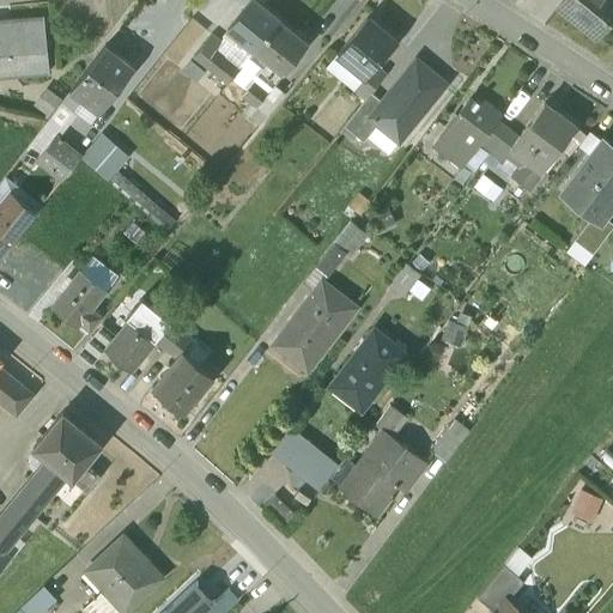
[(279,19),(255,0),(252,0),(229,29),(229,30),(224,36),(225,37),(235,44),(240,38),(254,50),(279,19)]
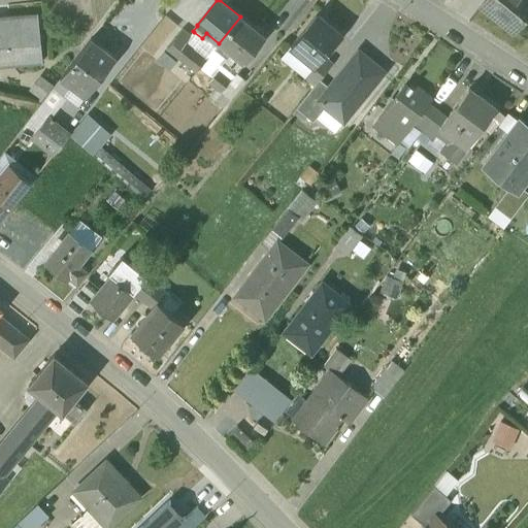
[(527,0),(485,0),(482,5),(514,30),(527,11),(527,0)]
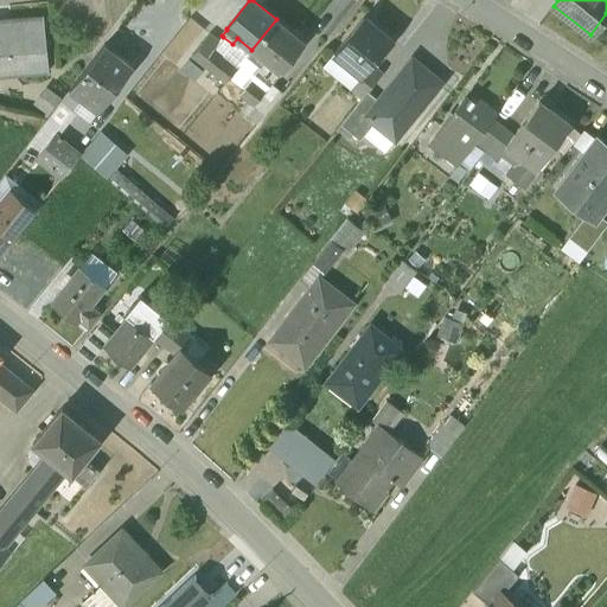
[(44,19),(11,21),(11,26),(0,27),(0,76),(50,72),(44,19)]
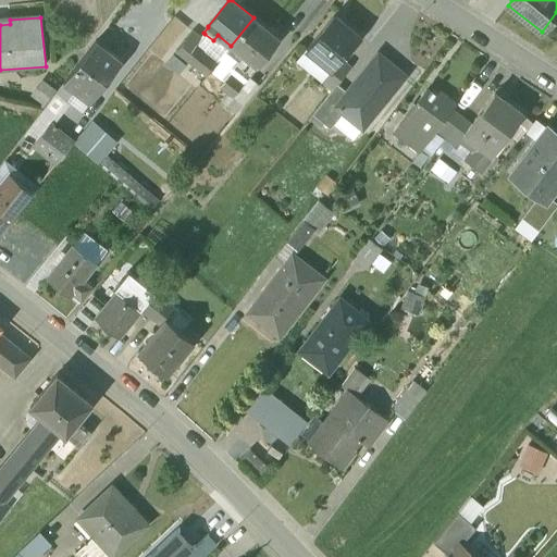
[(280,39),(254,17),(231,46),(257,67),(280,39)]
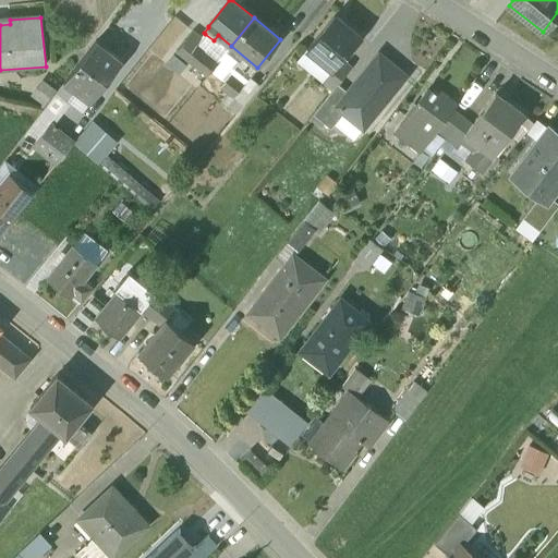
[(361,39),(334,19),(307,51),(332,72),(334,73),(341,63),(361,39)]
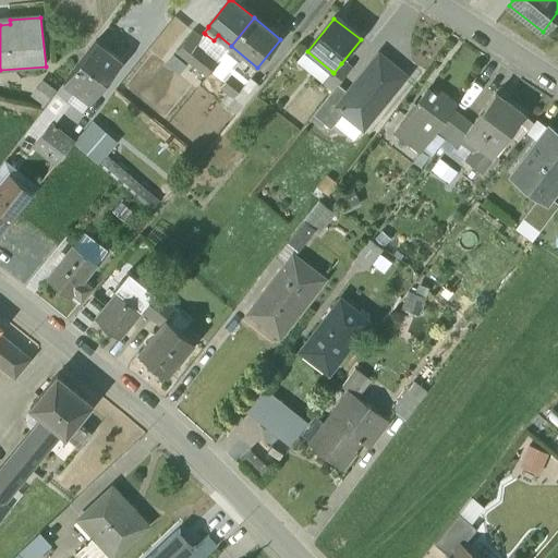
[(202,38),(193,32),(177,51),(191,63),(202,50),(208,43),(202,38)]
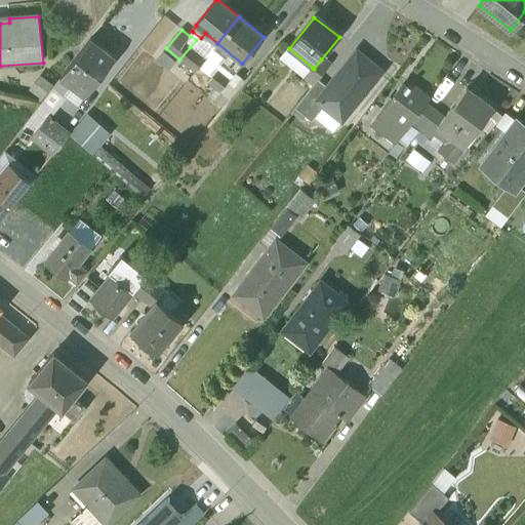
[(205,33),(201,38),(193,32),(190,36),(196,40),(190,47),(205,59),(213,48),(217,43),(205,33)]
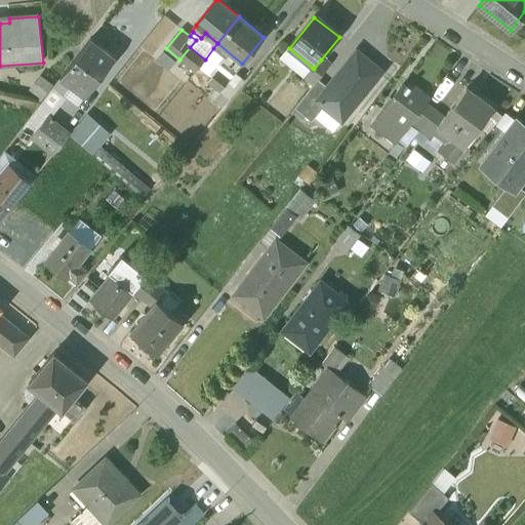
[(90,39),(63,75),(74,83),(87,93),(115,57),(90,39)]
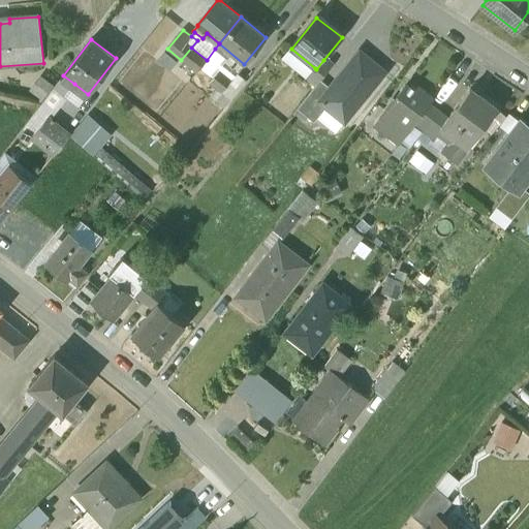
[(244,64),(219,43),(215,49),(225,58),(221,64),(235,75),(236,73),(244,64)]
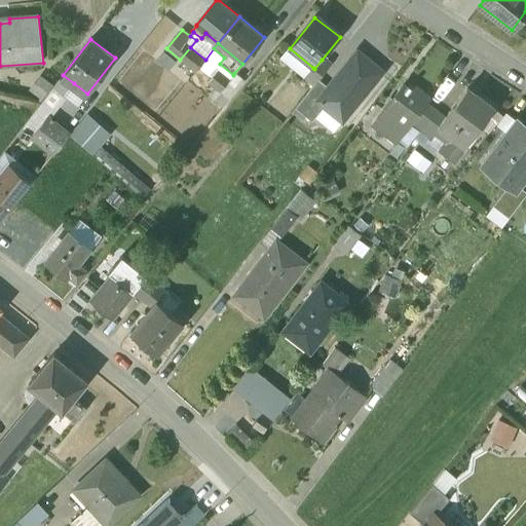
[(190,47),(180,60),(195,72),(199,66),(205,60),(190,47)]
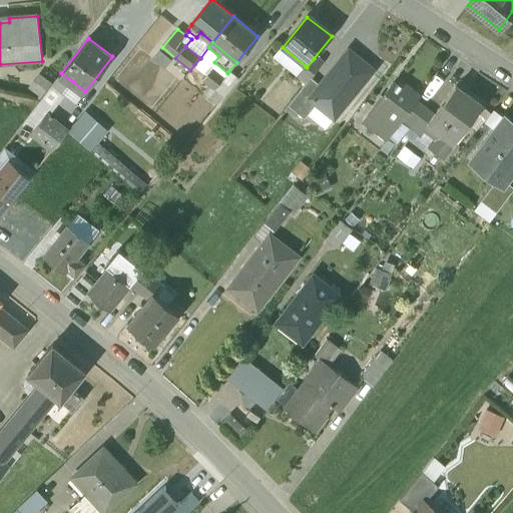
[(200,58),(194,64),(207,74),(212,68),(223,78),(227,73),(214,62),(218,56),(208,47),(200,58)]
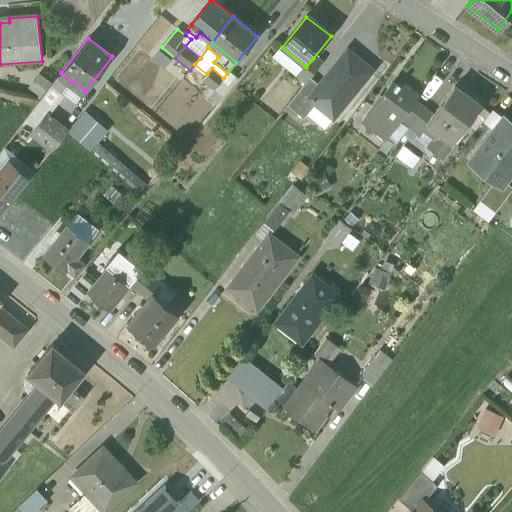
[(320,86),(309,100),(316,105),(333,119),(372,71),(348,52),(320,86)]
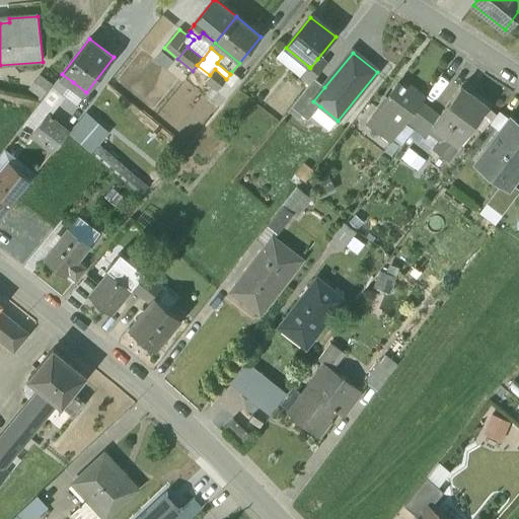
[(310,68),(309,67),(300,78),(309,86),(314,79),(326,65),(317,59),(310,68)]
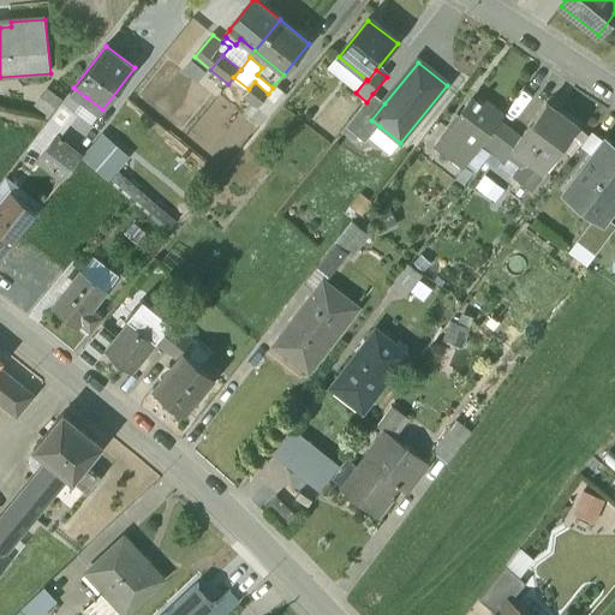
[(268,94),(255,82),(249,89),(243,96),(254,105),(257,108),(268,94)]
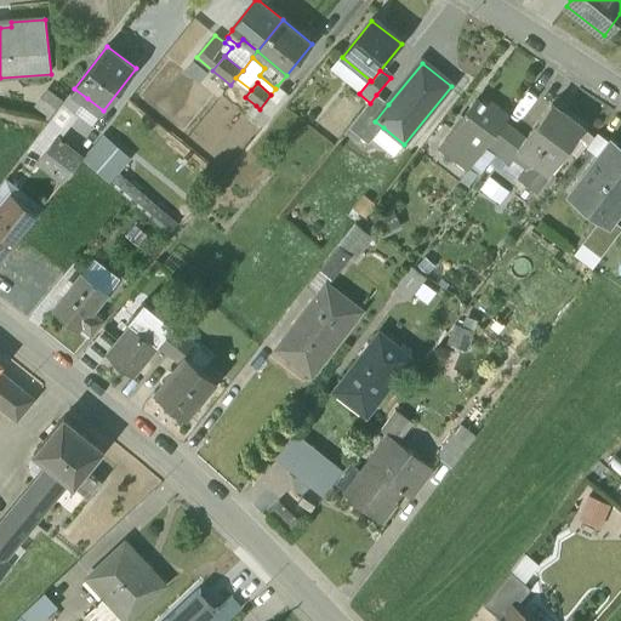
[(271,95),(260,109),(256,106),(248,117),(262,129),(289,96),(277,86),(271,95)]
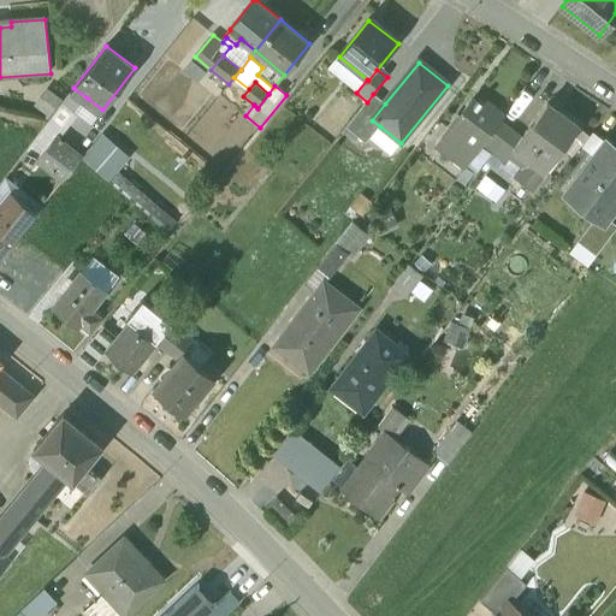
[(73,88),(43,128),(55,137),(87,98),(73,88)]
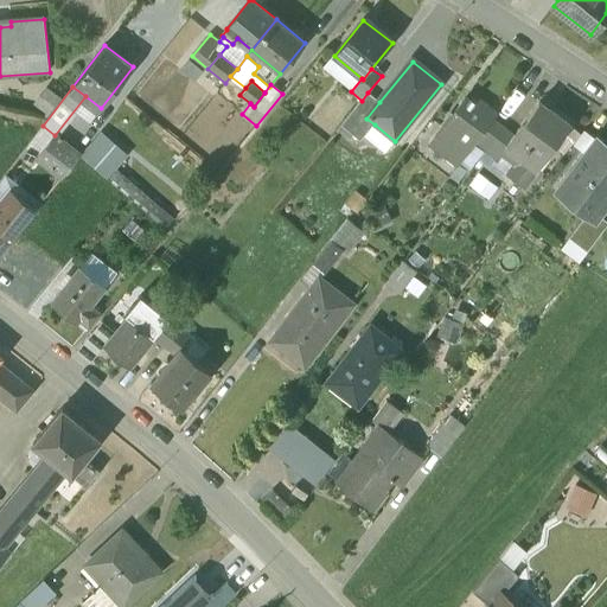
[(362,101),(342,126),(360,142),(375,125),(366,119),(379,102),(368,93),(362,101)]
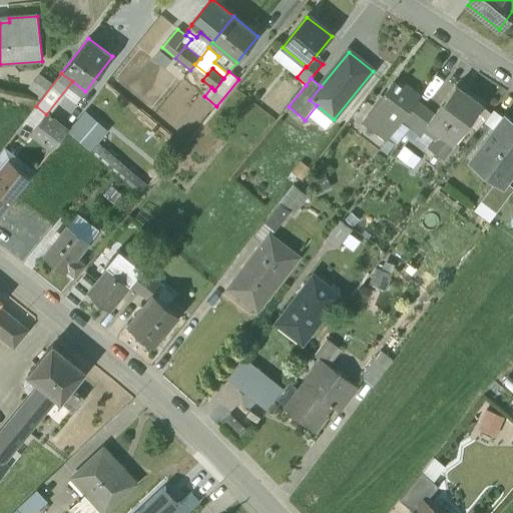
[(399,82),(396,86),(392,84),(364,122),(387,139),(400,121),(414,102),(418,96),(399,82)]
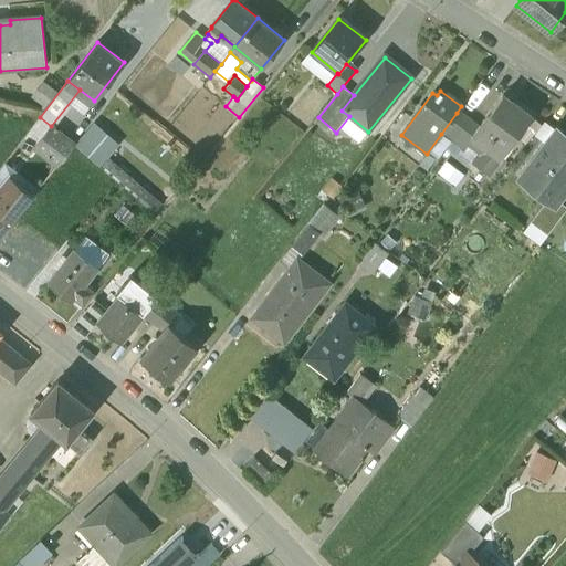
[(479,128),(472,137),(473,138),(486,148),(501,159),(532,118),(502,96),(479,128)]
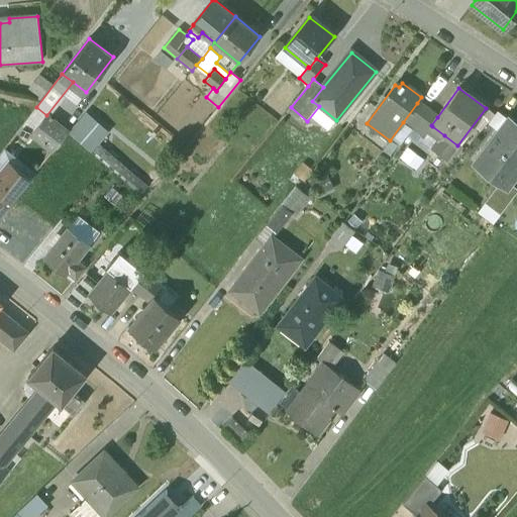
[(417,103),(403,122),(413,129),(427,110),(417,103)]
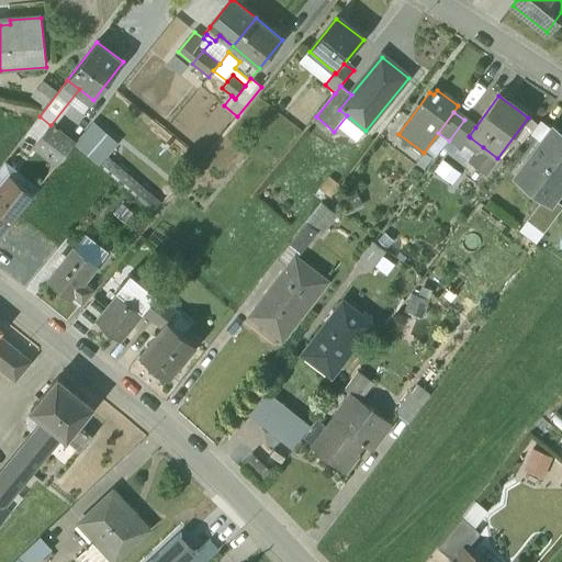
[(40,116),(24,138),(34,146),(51,125),(40,116)]
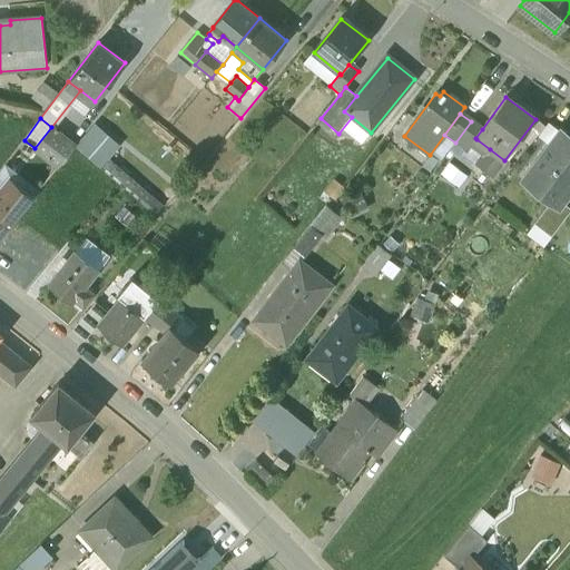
[(471,121),(455,143),(467,151),(477,139),(475,138),(482,129),(471,121)]
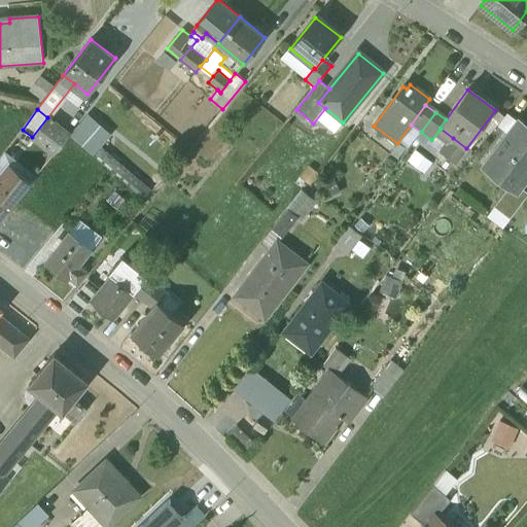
[(71,136),(47,117),(32,137),(55,154),(71,136)]
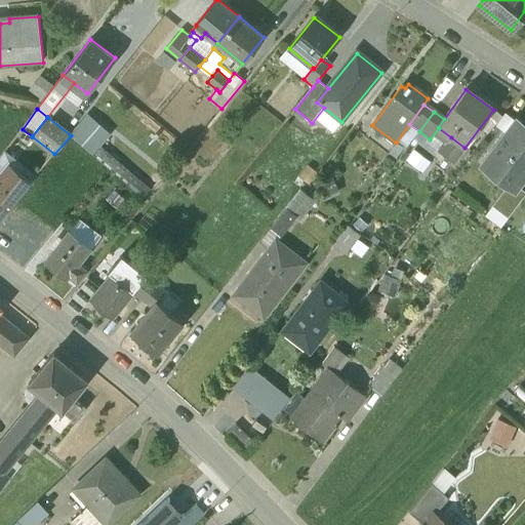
[(92,156),(109,137),(87,117),(71,135),(92,156)]
